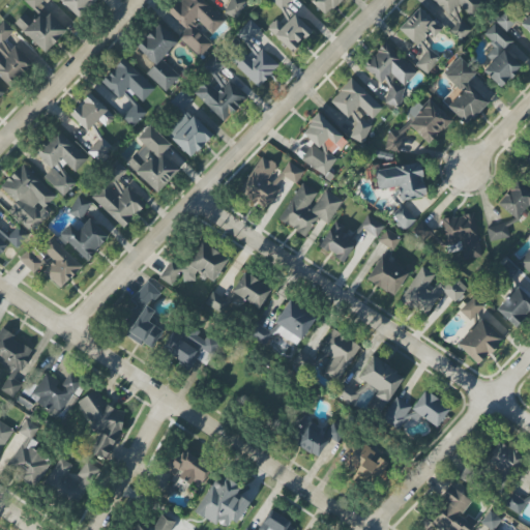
[(178,37),(199,58),(214,41),(209,37),(225,21),(202,0),(180,0),(168,12),(185,30),(178,37)]
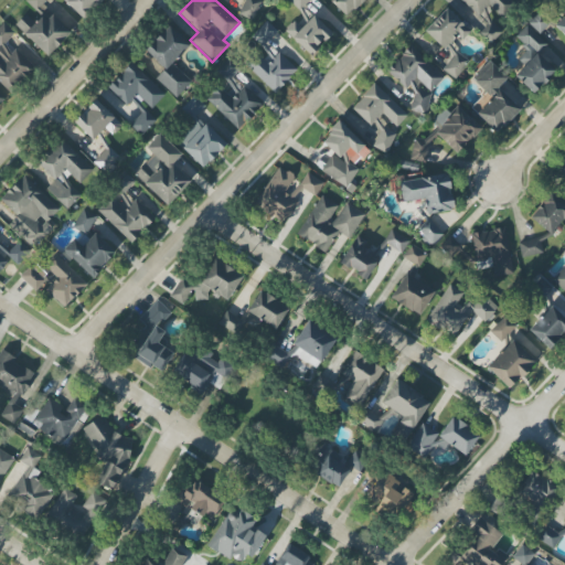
[(257,0),(242,0),(242,19),(257,19),(257,0)]
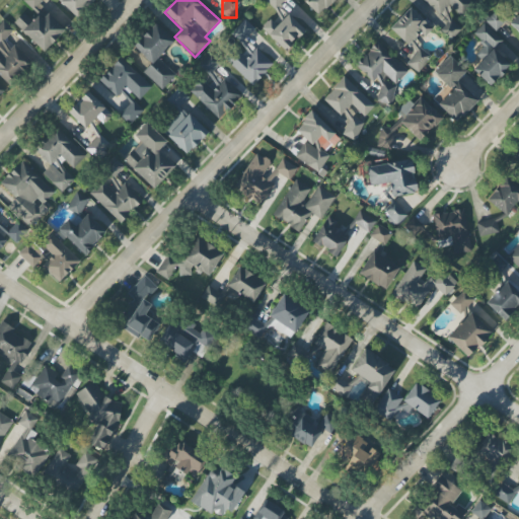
[(451,41),(462,29),(447,14),(454,7),(461,14),(472,4),(468,0),(419,0),(415,4),(451,41)]
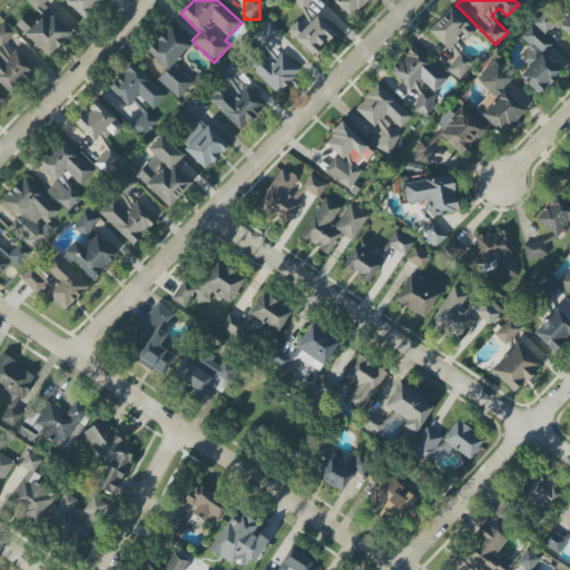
[(467,42),(475,32),(450,8),(429,31),(458,58),(463,51),(455,45),(462,38),(467,42)]
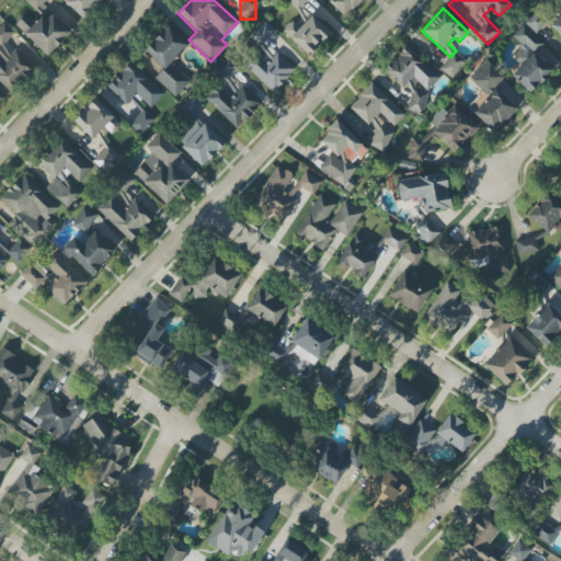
[(15,25),(47,56),(69,33),(44,10),(33,22),(25,14),(15,25)]
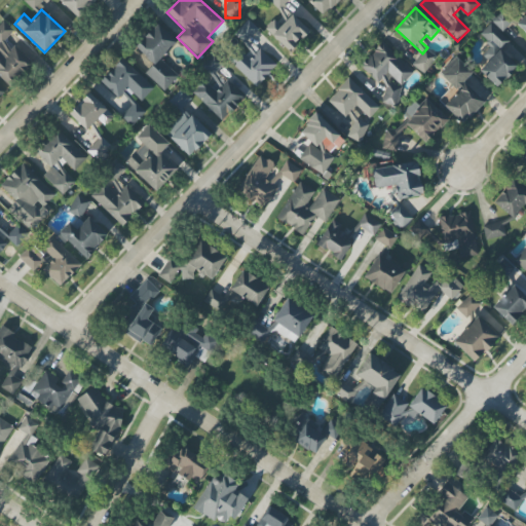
[(501,31),(512,22),(502,12),(492,22),(501,31)]
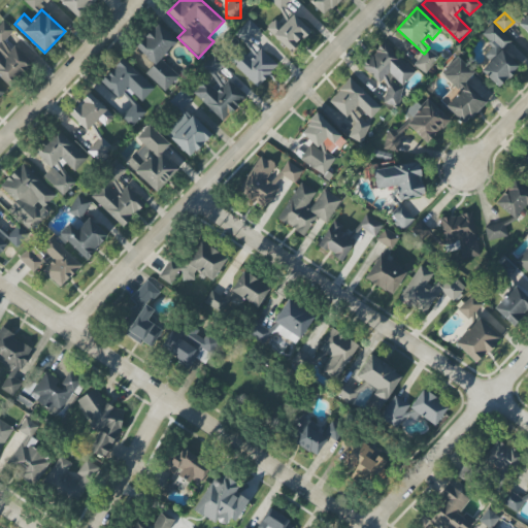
[(289,53),(310,33),(294,14),(281,27),(275,20),(266,28),(289,53)]
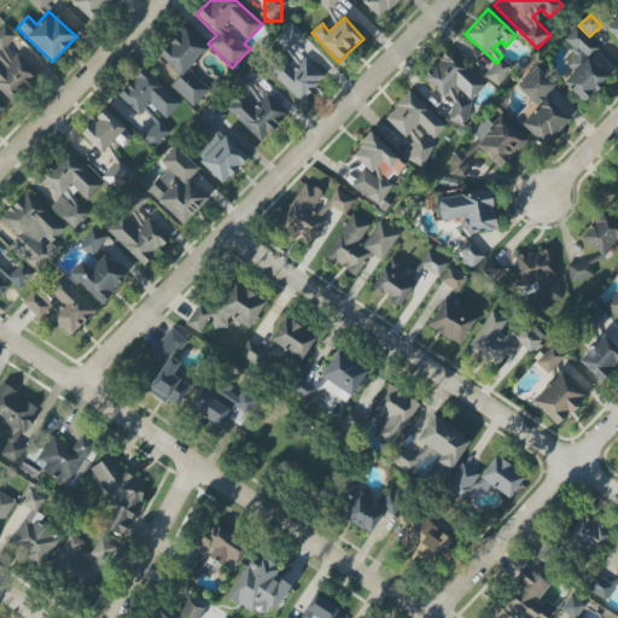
[(325,76),(304,57),(301,60),(290,50),(304,34),(291,23),(272,45),(281,54),(267,70),(302,103),(325,76)]
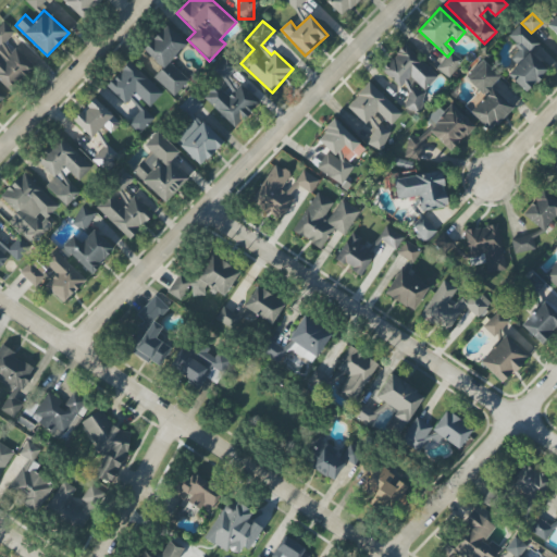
[(15,33),(4,22),(0,25),(0,83),(8,91),(34,66),(15,48),(11,52),(3,44),(15,33)]
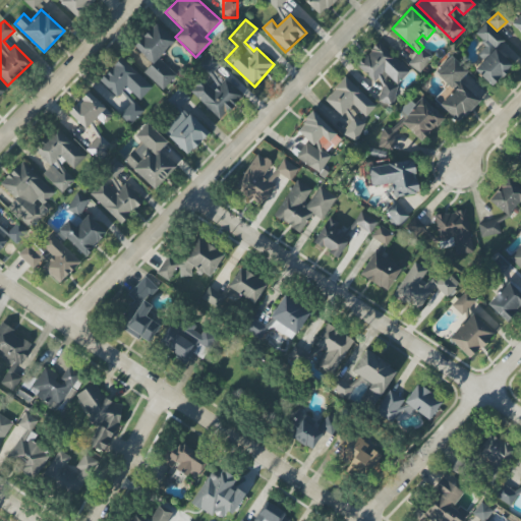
[(504,42),(485,23),(474,35),(493,53),(475,70),(491,87),(512,66),(496,50),(504,42)]
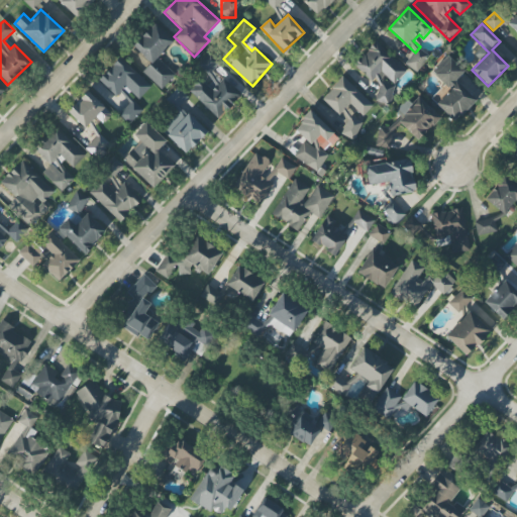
[(142,73),(162,90),(176,75),(158,59),(173,41),(153,24),(132,46),(151,64),(142,73)]
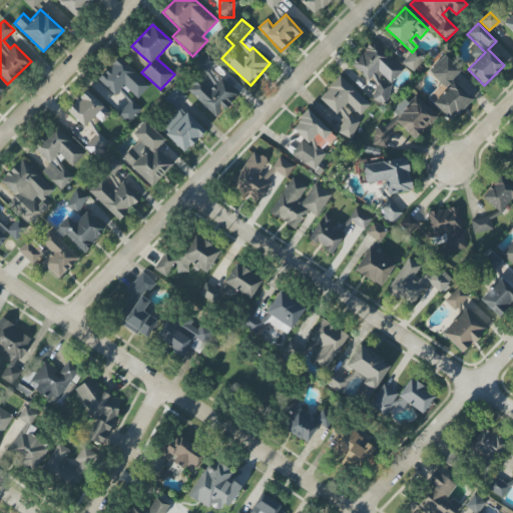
[(406,72),(372,42),(351,65),(369,81),(371,78),(380,86),(371,96),(379,103),(406,72)]
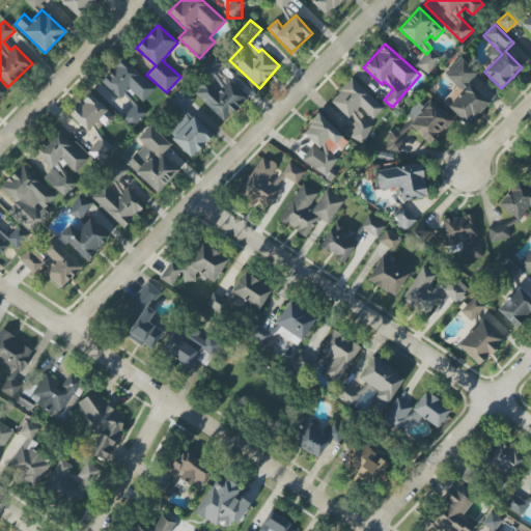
[(417,68),(431,75),(440,56),(426,50),(417,68)]
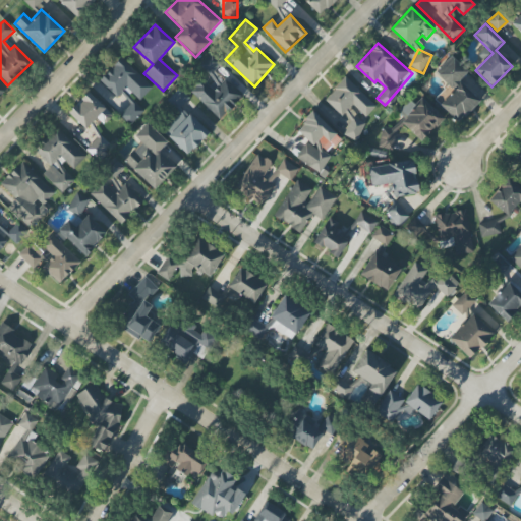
[(210,75),(220,64),(211,55),(199,66),(210,75)]
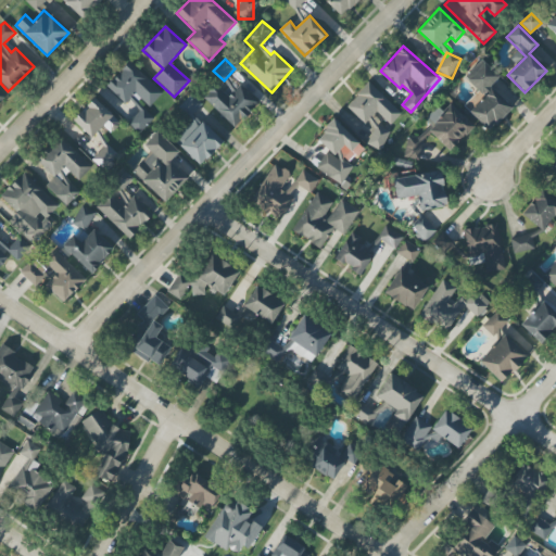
[(513,108),(490,87),(500,77),(481,60),(464,78),(478,91),(463,106),(490,131),(513,108)]
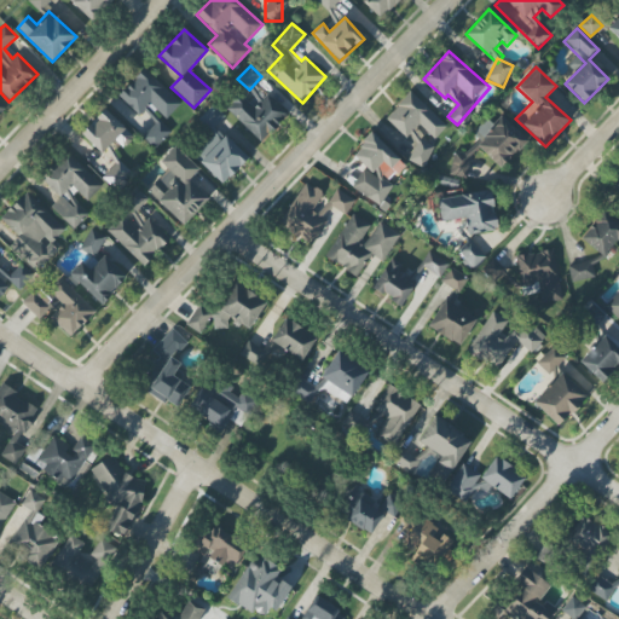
[(180,104),(144,69),(119,96),(139,115),(150,104),(166,120),(180,104)]
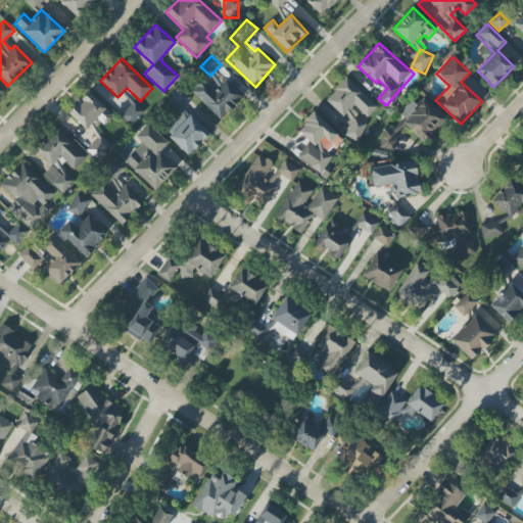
[(377,106),(346,78),(325,100),(343,117),(354,106),(367,117),(377,106)]
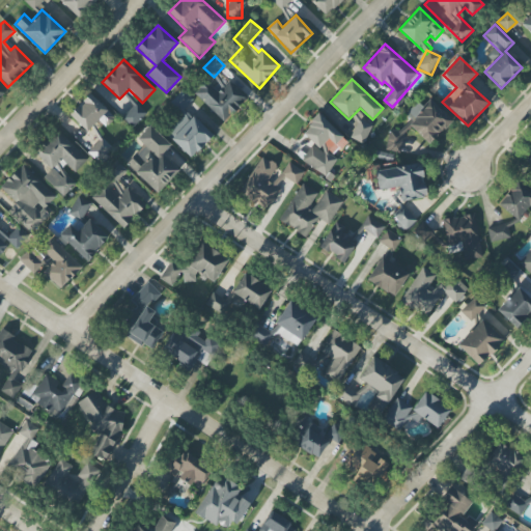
[(247,98),(230,81),(218,93),(204,81),(193,92),(223,122),(247,98)]
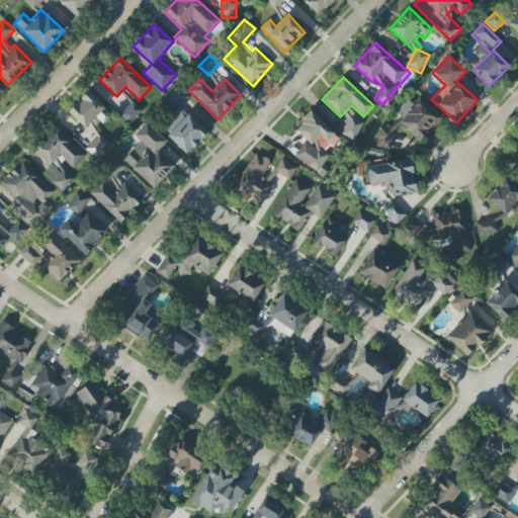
[(165,101),(175,111),(188,97),(178,87),(165,101)]
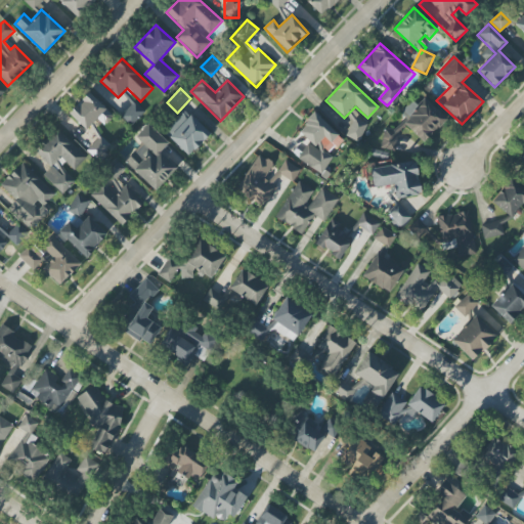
[(69,114),(87,130),(97,119),(105,126),(114,117),(88,92),(69,114)]
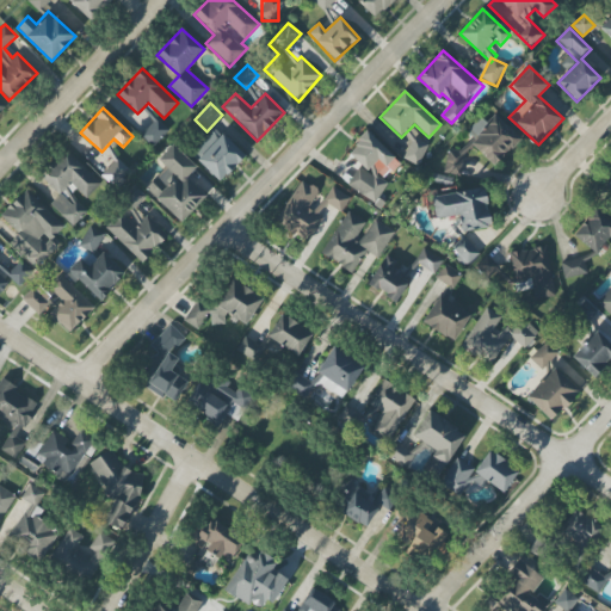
[(461,176),(466,148),(476,149),(494,167),(520,139),(494,115),(479,133),(477,134),(461,152),(449,149),(444,173),(461,176)]
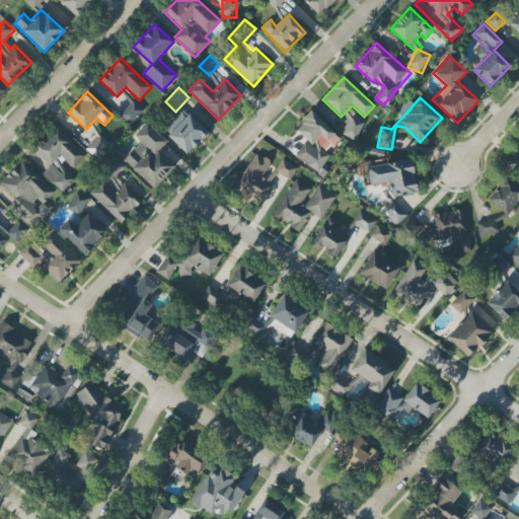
[(133,102),(120,115),(130,125),(143,112),(133,102)]
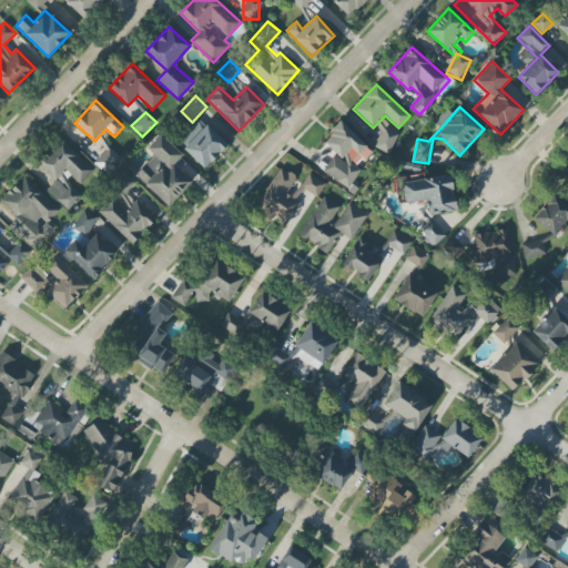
[(367,142),(337,123),(324,145),(335,152),(322,173),(348,190),(361,170),(353,164),(367,142)]
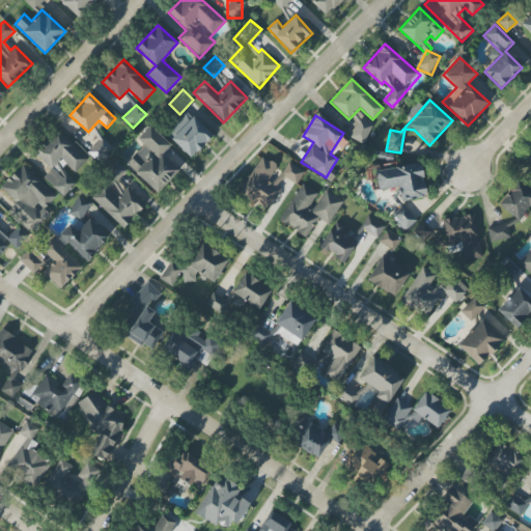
[(364,144),(372,123),(353,115),(351,120),(357,123),(351,139),(364,144)]
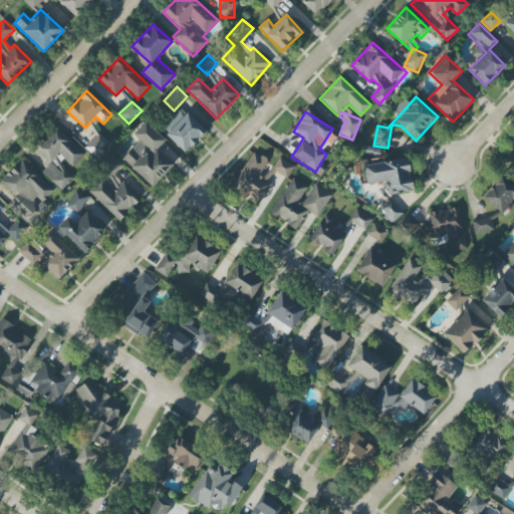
[(206,132),(187,112),(166,136),(185,154),(206,132)]
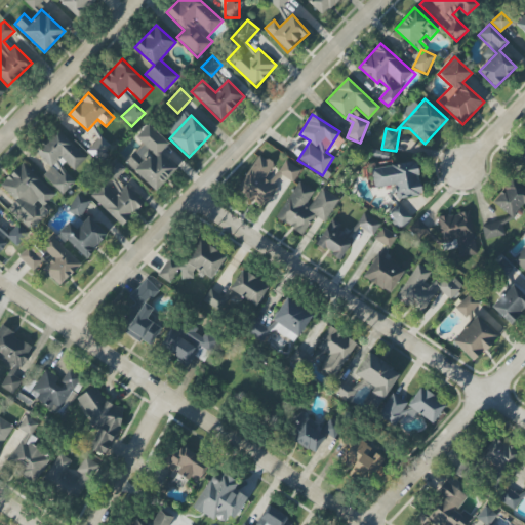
[(169,144),(148,124),(135,137),(143,144),(125,162),(156,192),(177,168),(160,153),(169,144)]
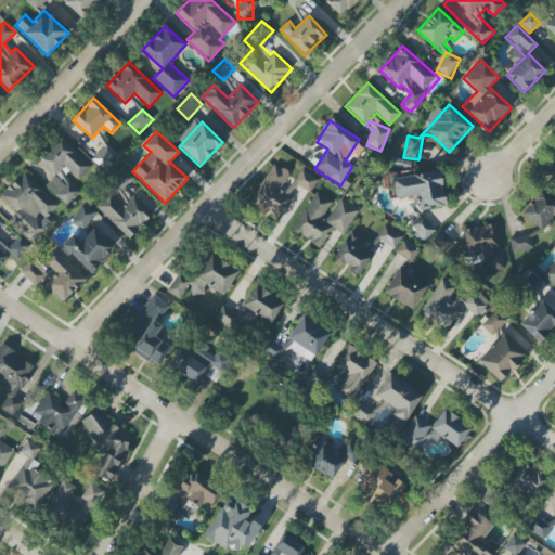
[(66,206),(82,190),(77,184),(92,168),(60,136),(36,159),(53,177),(44,185),(66,206)]
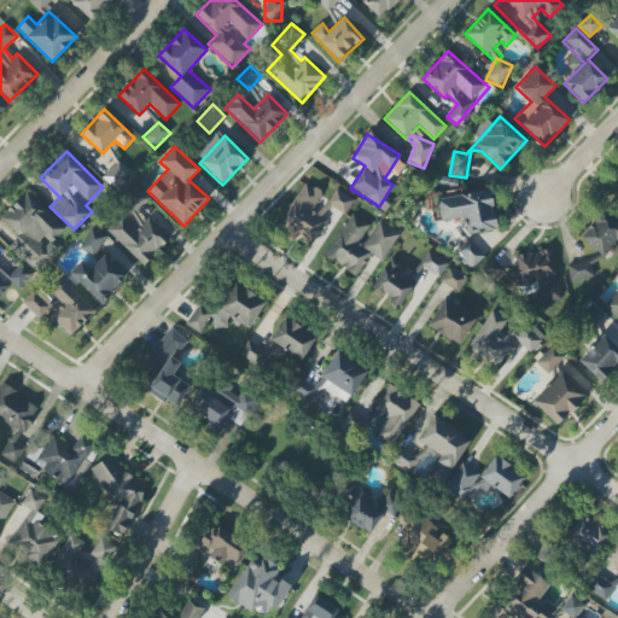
[(130,172),(118,161),(103,178),(115,190),(130,172)]
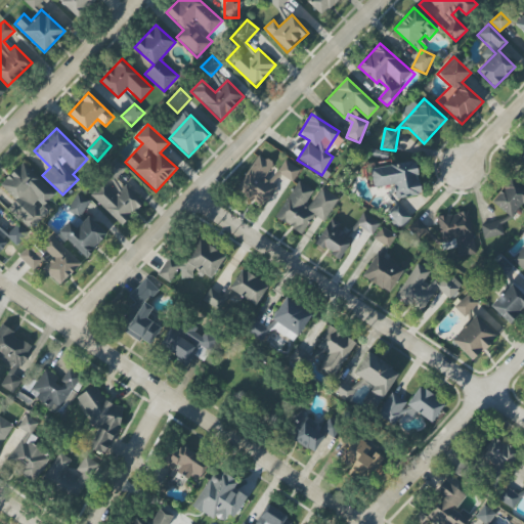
[(277,186),(264,179),(273,164),(257,155),(236,191),(265,208),(277,186)]
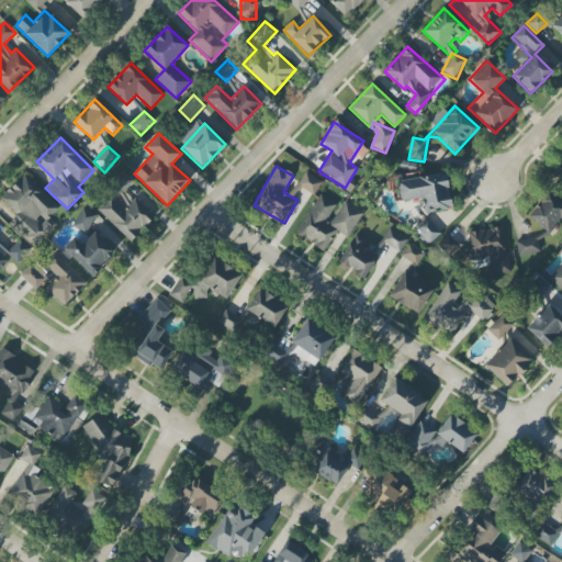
[(154,217),(124,191),(134,181),(123,170),(111,183),(123,195),(117,201),(112,197),(98,212),(131,243),(154,217)]
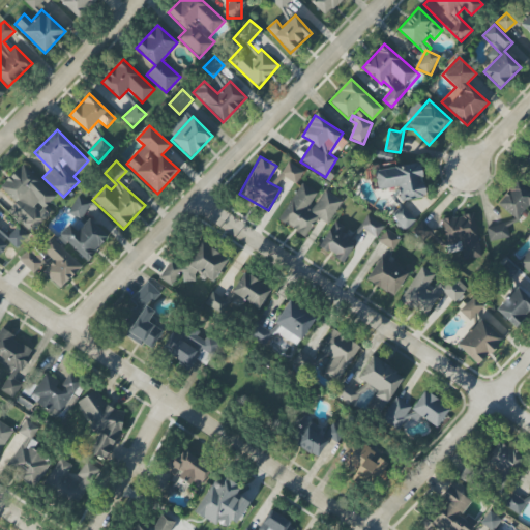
[(296,184),(303,172),(288,163),(281,175),(296,184)]
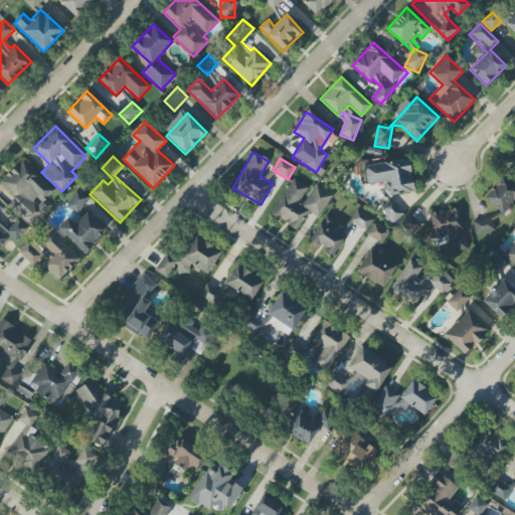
[(54,191),(23,160),(0,181),(16,197),(8,205),(29,226),(48,208),(42,203),(54,191)]
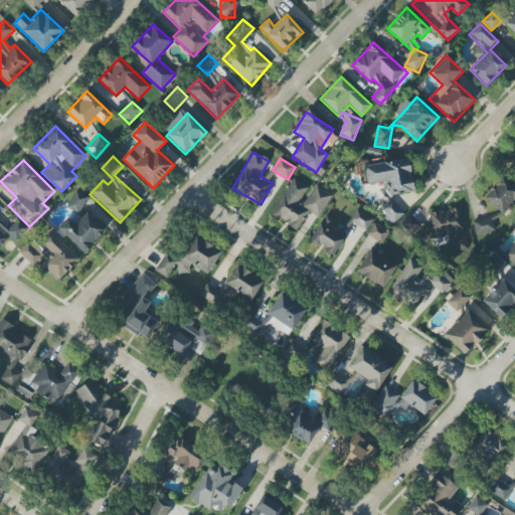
[(387,182),(389,195),(413,192),(409,160),(364,165),(366,184),(387,182)]
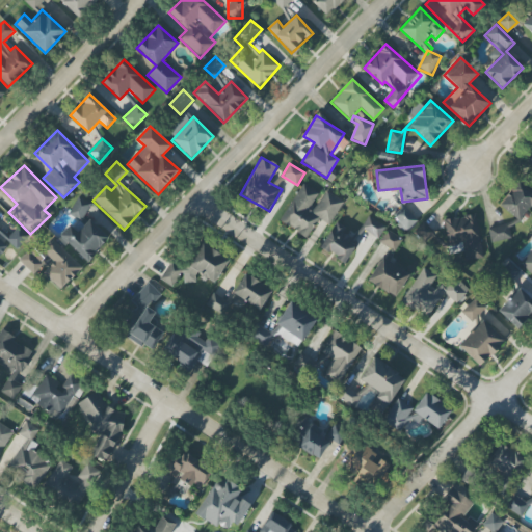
[(531,205),(531,192),(517,182),(500,206),(521,221),(531,205)]
